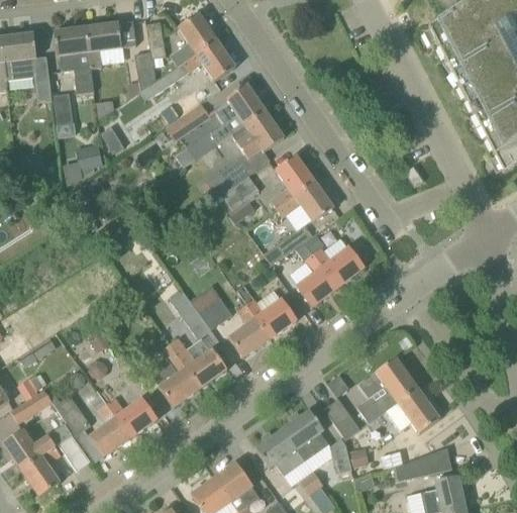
[(516,163),(516,0),(464,0),(428,25),(445,61),(451,58),(466,78),(457,83),(474,115),(479,111),(493,132),(485,137),(503,173),(516,163)]
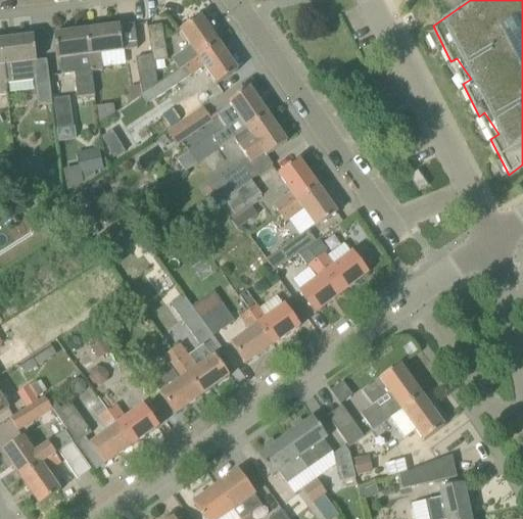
[(185,63),(220,41),(200,13),(180,28),(191,44),(172,56),(180,67),(185,63)]
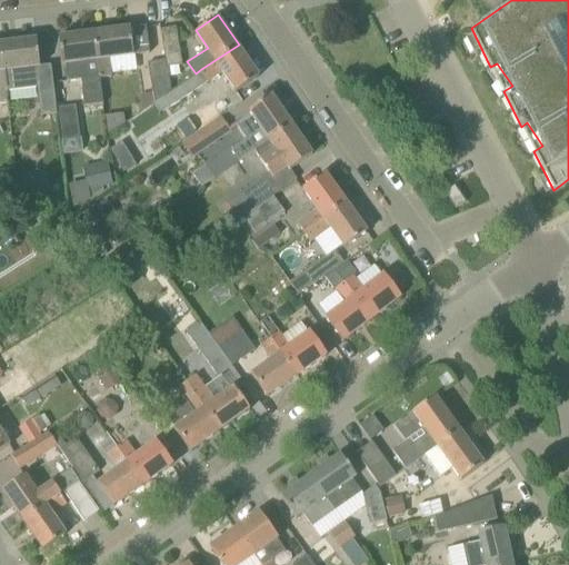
[(130,25),(95,29),(100,75),(111,73),(109,56),(149,50),(146,23),(130,26),(130,25)]
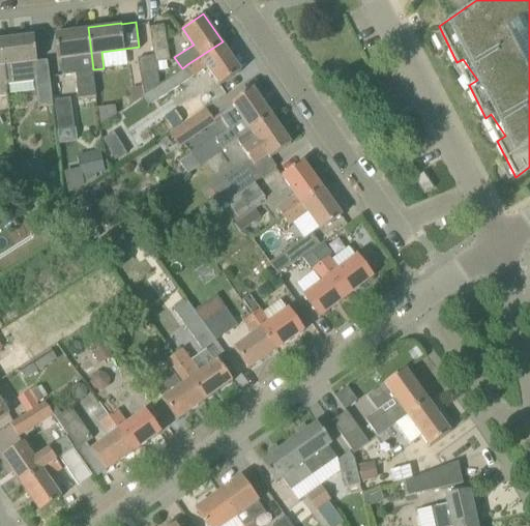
[(170,58),(164,22),(149,25),(154,53),(155,59),(167,58),(170,58)]
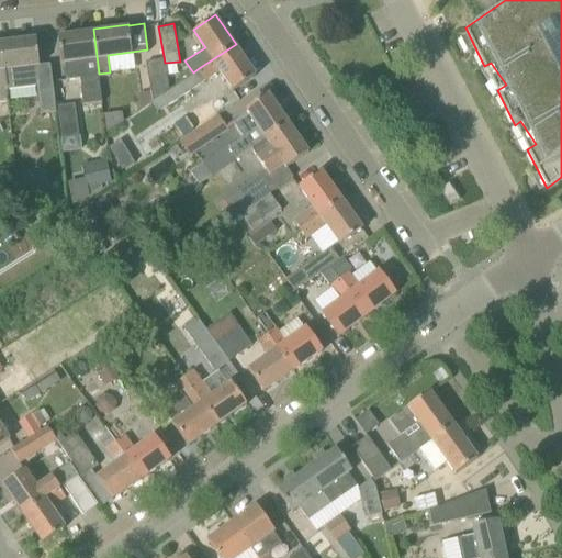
[(101,100),(98,74),(99,74),(93,29),(58,34),(62,60),(65,60),(67,78),(79,76),(82,102),(101,100)]
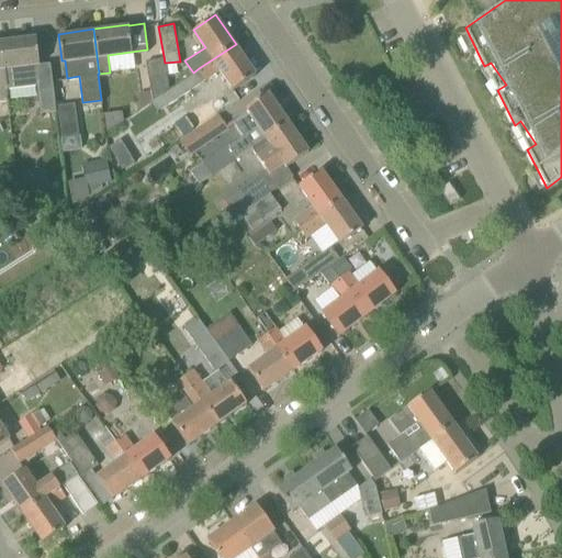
[(36,36),(1,40),(6,87),(36,84),(34,63),(38,63),(36,36)]
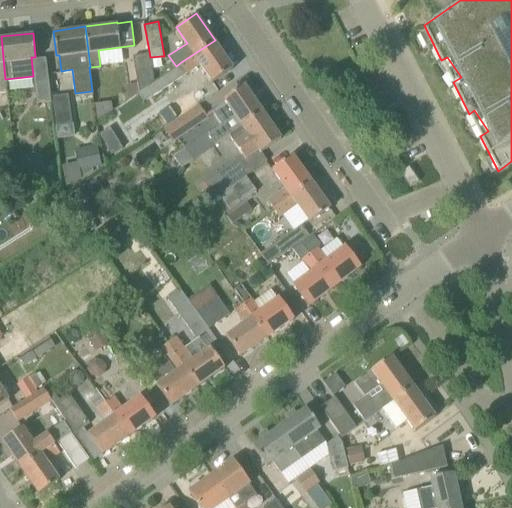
[(215,40),(181,62),(187,71),(200,62),(212,80),(233,66),(215,40)]
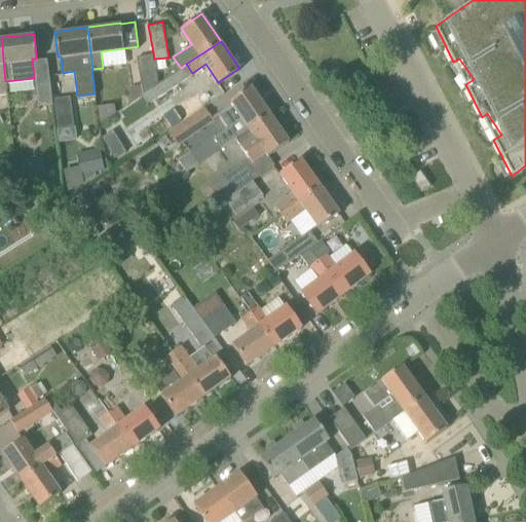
[(137,56),(141,82),(143,92),(151,87),(158,83),(158,82),(155,68),(154,59),(153,52),(137,56)]
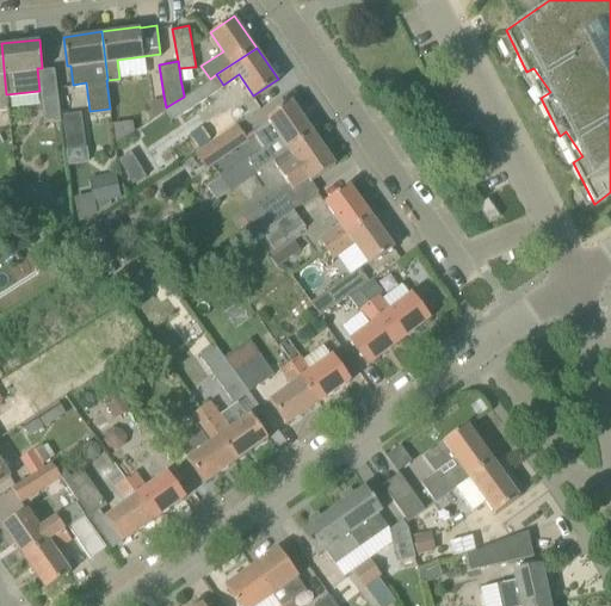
[(192,67),(179,68),(180,79),(192,78),(192,67)]
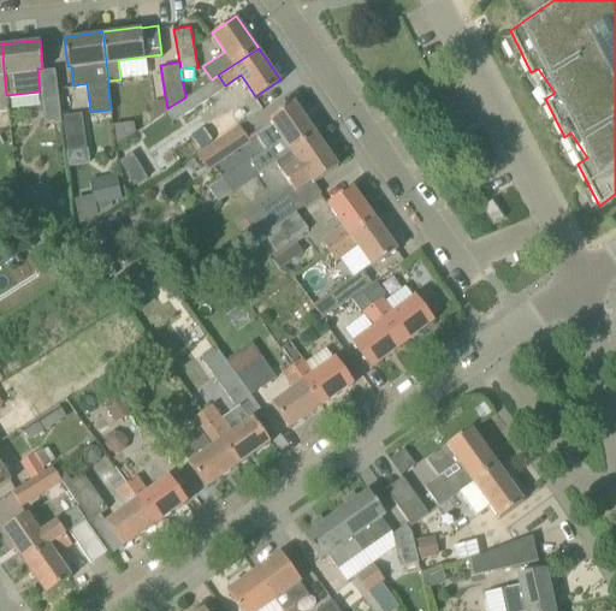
[(58,89),(40,92),(45,122),(61,119),(58,89)]
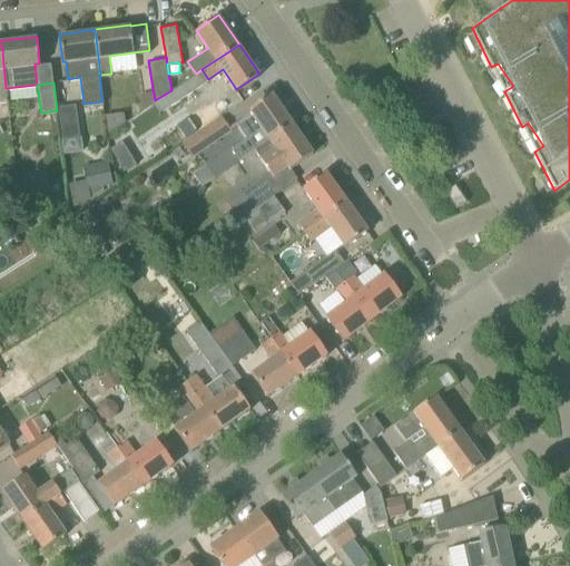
[(141,109),(145,107),(154,100),(155,101),(155,100),(153,89),(138,91),(141,109)]
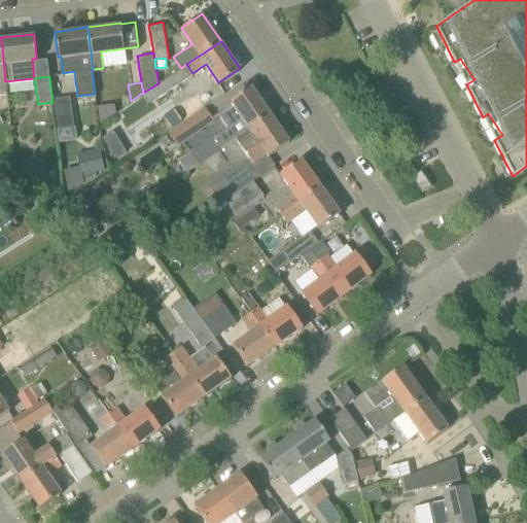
[(236,137),(270,112),(251,85),(231,100),(233,103),(218,112),(229,126),(214,135),(222,146),(236,137)]
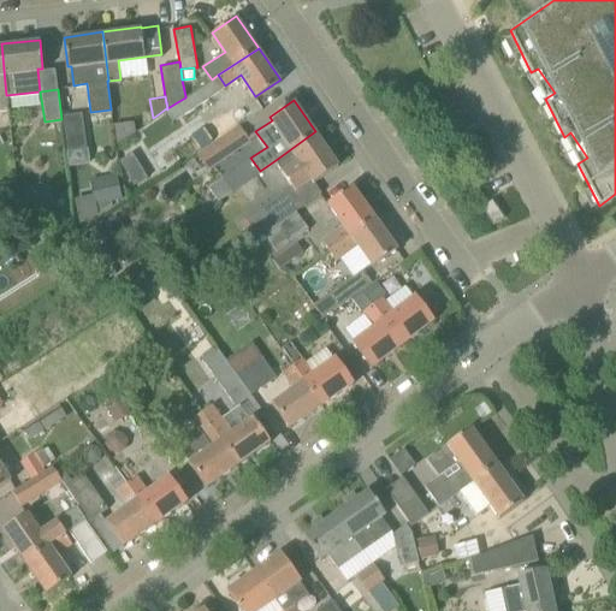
[(237,123),(226,107),(195,129),(195,131),(202,141),(206,144),(214,138),(237,123)]
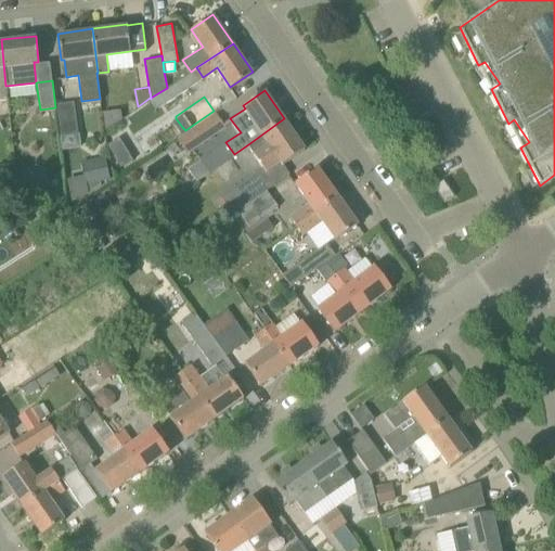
[(78,132),(74,100),(57,102),(62,135),(78,132)]
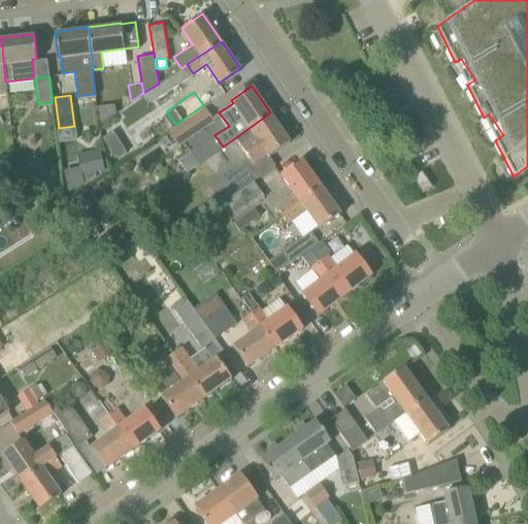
[(203,105),(184,119),(194,133),(215,119),(205,104),(203,105)]
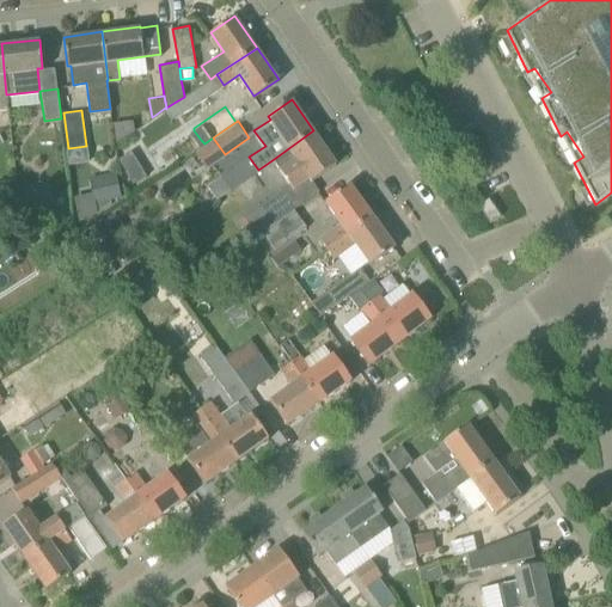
[(313,178),(336,163),(313,130),(274,159),(293,186),(310,175),(313,178)]
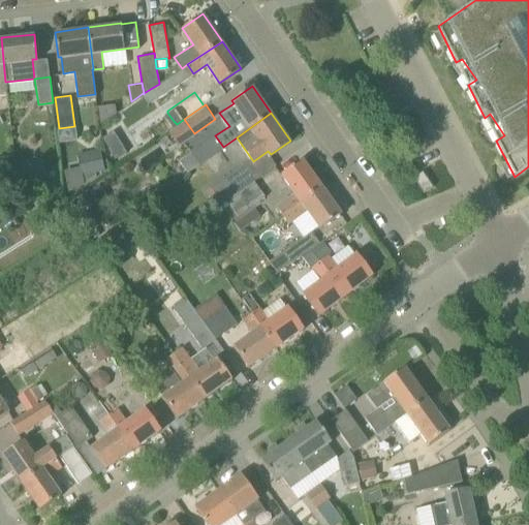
[(104,134),(115,153),(125,148),(115,129),(104,134)]
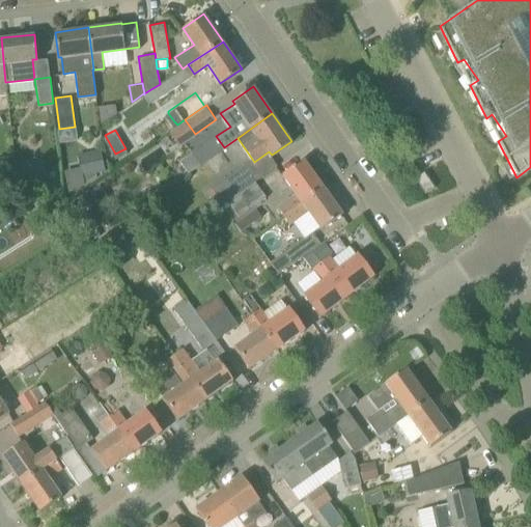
[(105,168),(101,147),(78,153),(83,173),(105,168)]
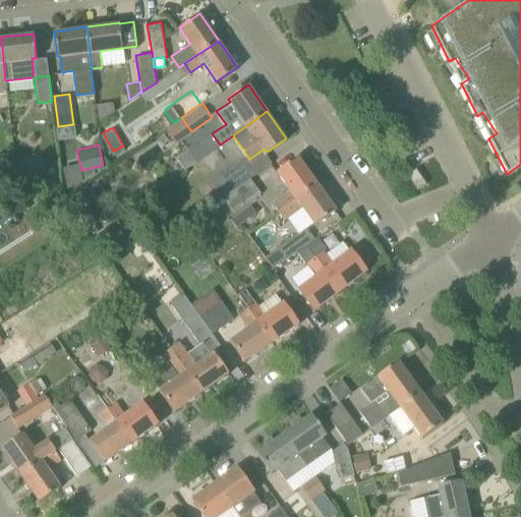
[(12,161),(9,151),(0,152),(0,159),(1,164),(12,161)]
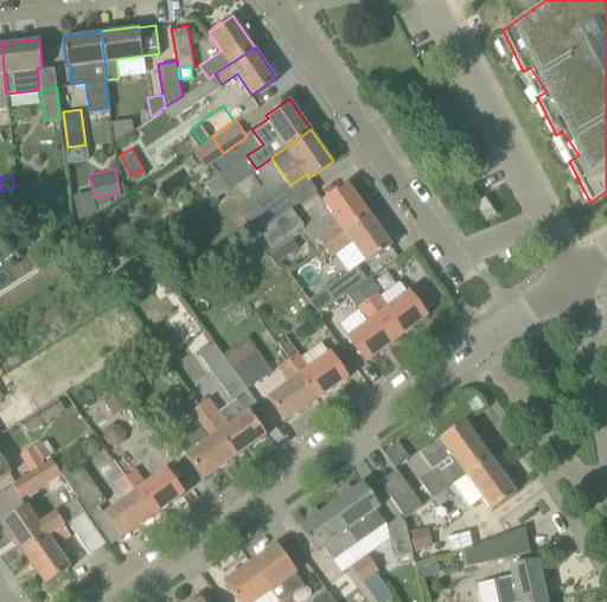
[(221,180),(213,185),(218,191),(225,186),(221,180)]
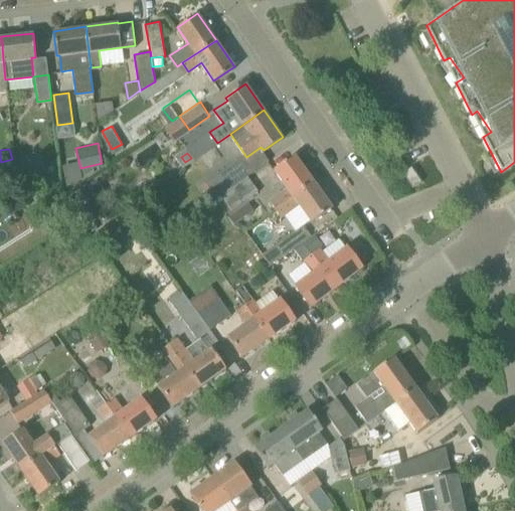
[(275,208),(313,180),(294,154),(274,168),(287,186),(269,199),(275,208)]
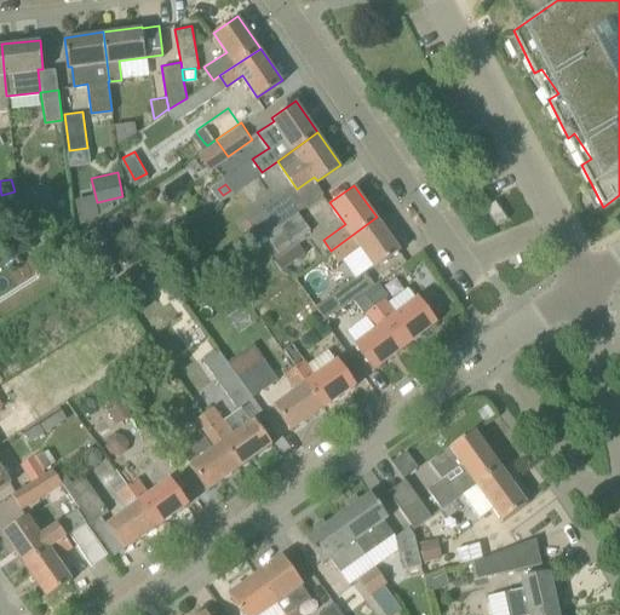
[(22,208),(36,207),(35,188),(19,190),(22,208)]
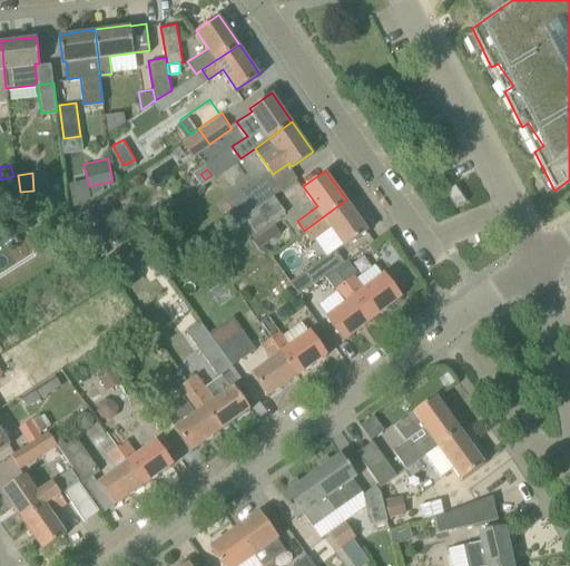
[(235,221),(238,218),(274,194),(262,176),(223,203),(235,221)]
